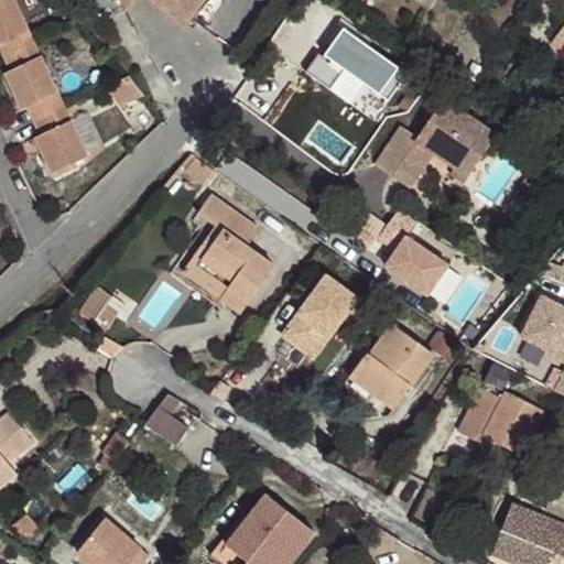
[(35,44),(14,0),(0,0),(0,49),(4,58),(35,44)]
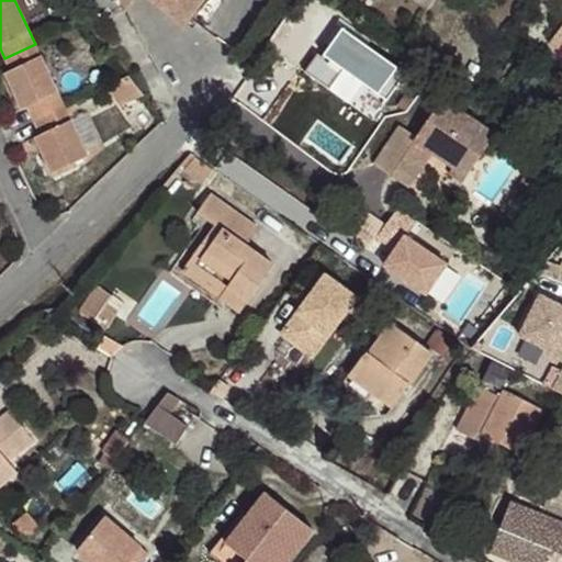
[(150,0),(184,25),(190,19),(203,0),(150,0)]
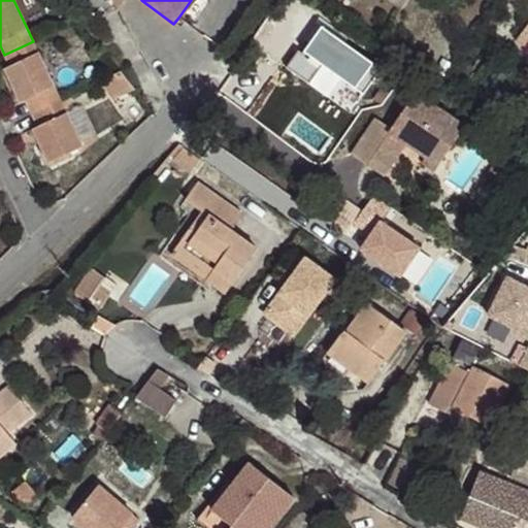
[(312,28),(315,26),(300,17),(272,59),(286,68),(312,28)]
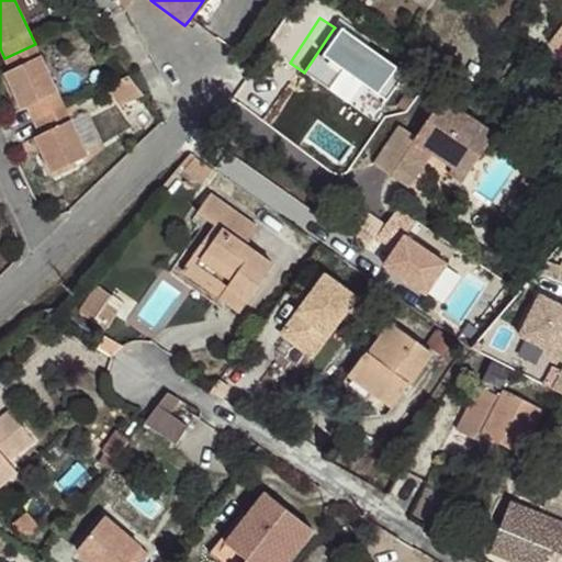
[(561,26),(551,42),(561,51),(561,26)]
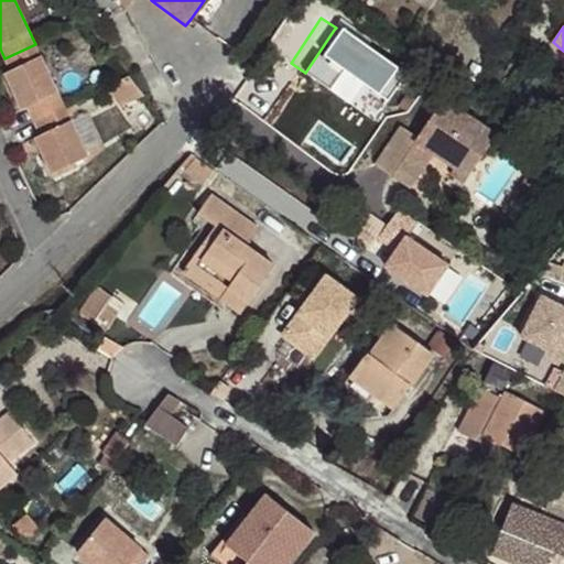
[(375,57),(334,30),(305,73),(296,86),(337,114),(375,57)]
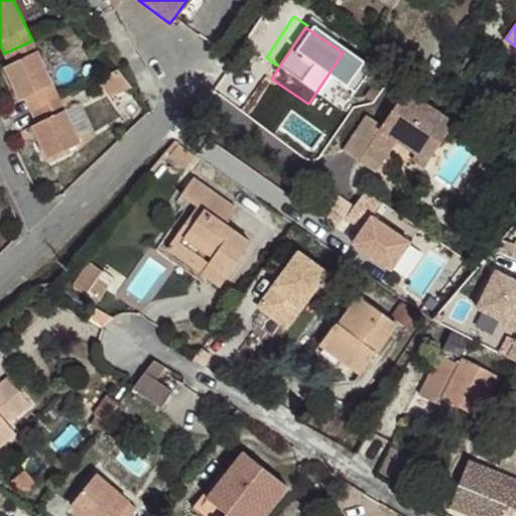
[(37,51),(32,40),(4,53),(10,65),(37,51)]
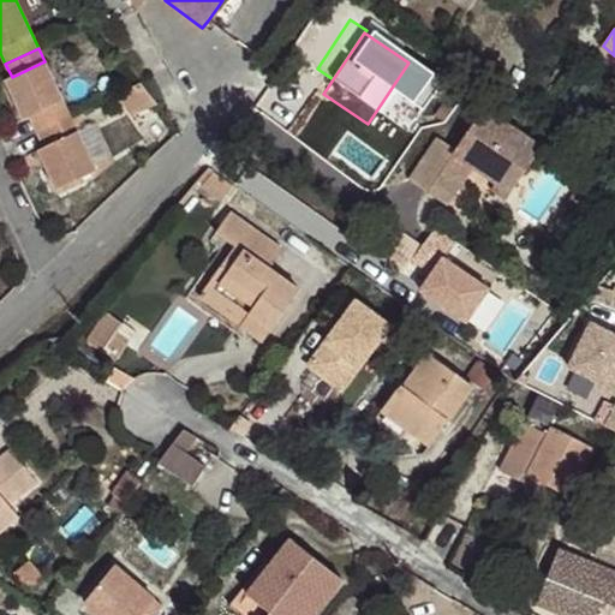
[(54,82),(45,61),(12,77),(5,81),(24,120),(30,117),(37,132),(71,117),(54,82)]
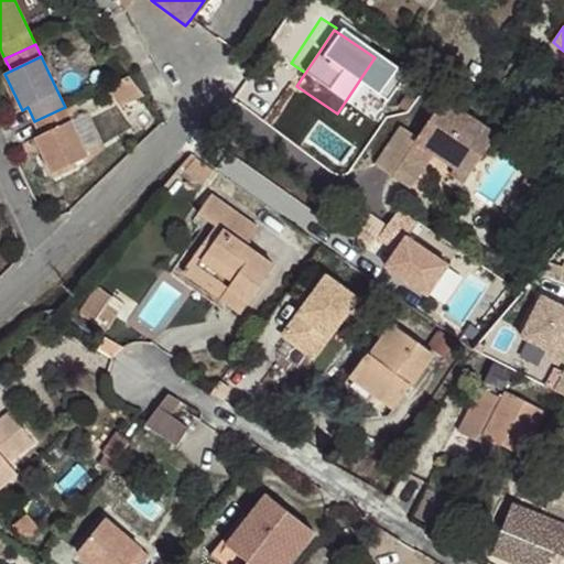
[(145,96),(129,76),(117,82),(130,102),(143,97),(145,96)]
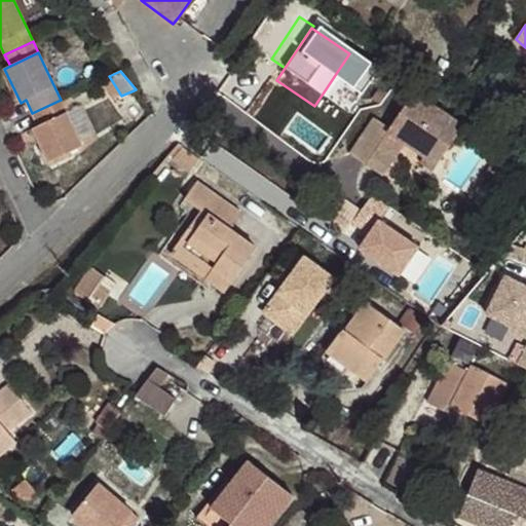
[(464,125),(414,92),(389,128),(374,118),(351,154),(367,164),(378,147),(393,158),(404,143),(438,165),(464,125)]
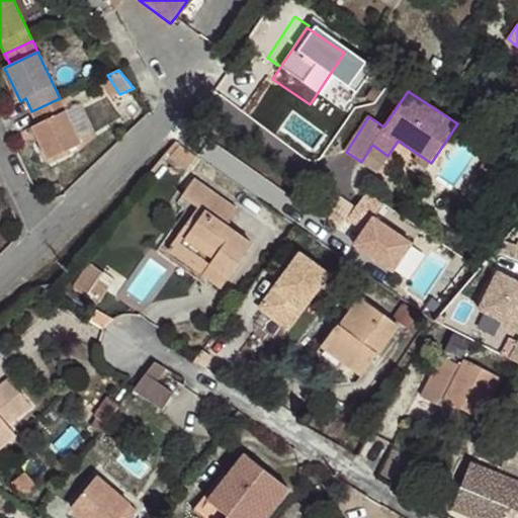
[(81,145),(60,98),(31,111),(37,123),(32,126),(49,160),(81,145)]
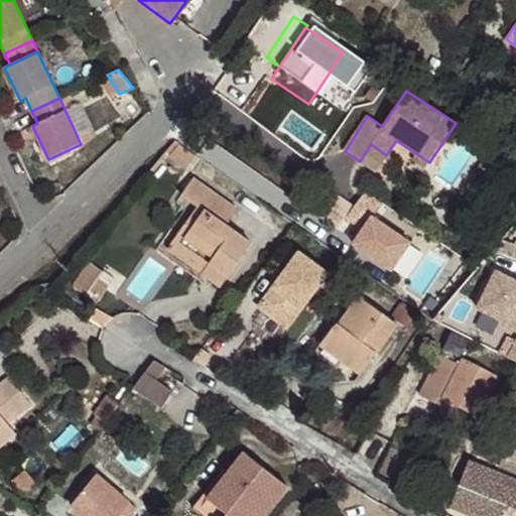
[(70,106),(78,137),(93,133),(84,102),(70,106)]
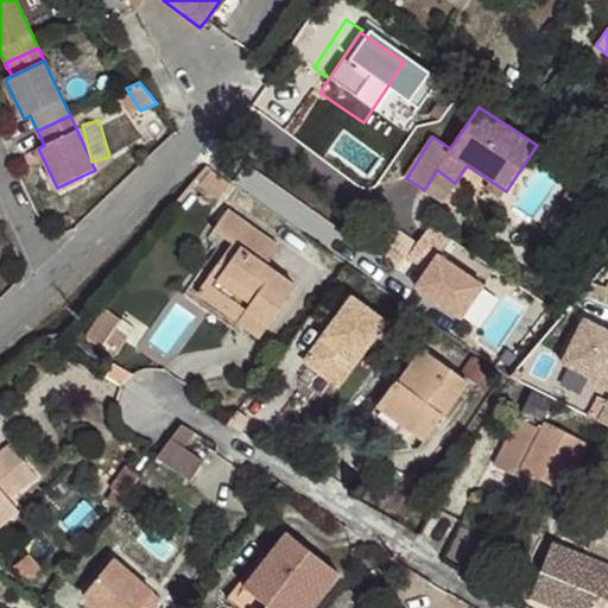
[(455,183),(437,170),(424,190),(442,203),(455,183)]
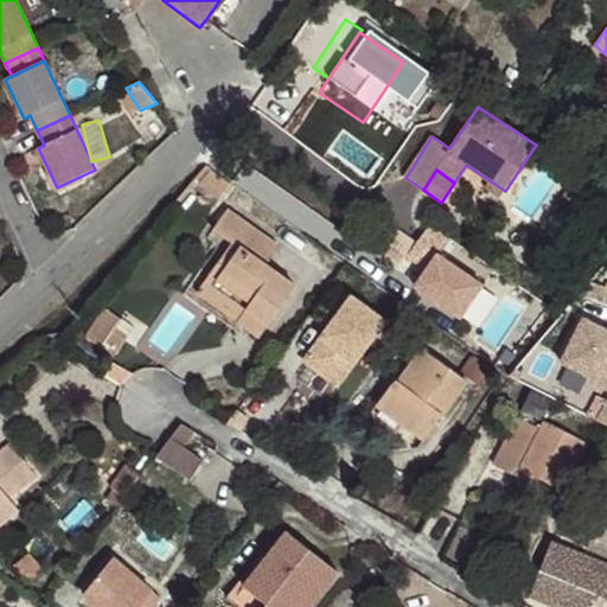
[(505,191),(490,181),(485,189),(500,198),(505,191)]
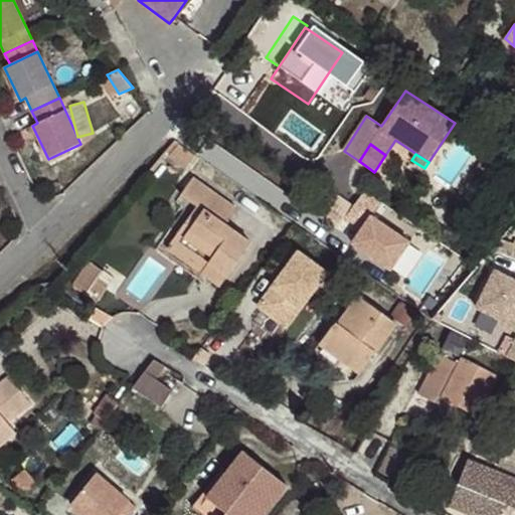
[(235,208),(192,178),(181,195),(196,206),(175,237),(201,255),(204,252),(212,258),(202,273),(221,287),(223,284),(250,243),(224,224),(235,208)]
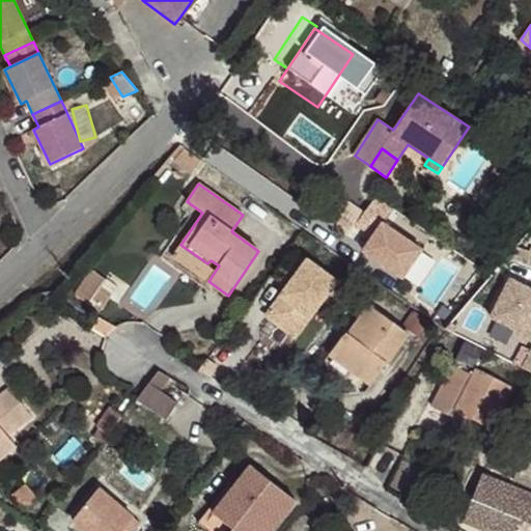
[(353,231),(368,212),(347,196),(333,216),(353,231)]
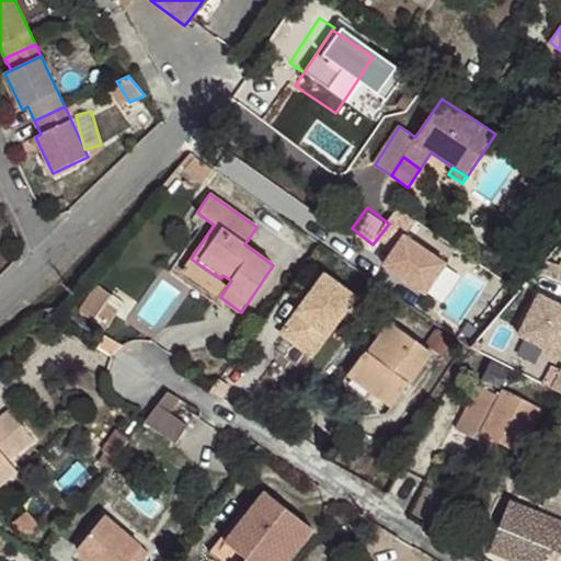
[(425,294),(447,260),(401,229),(378,264),(425,294)]
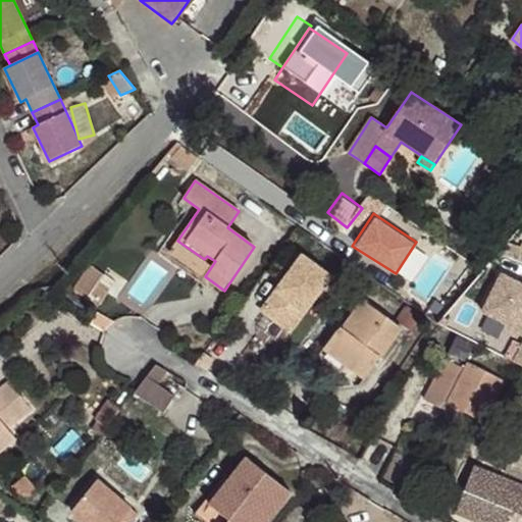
[(215,261),(207,256),(204,259),(177,241),(170,251),(205,276),(215,261)]
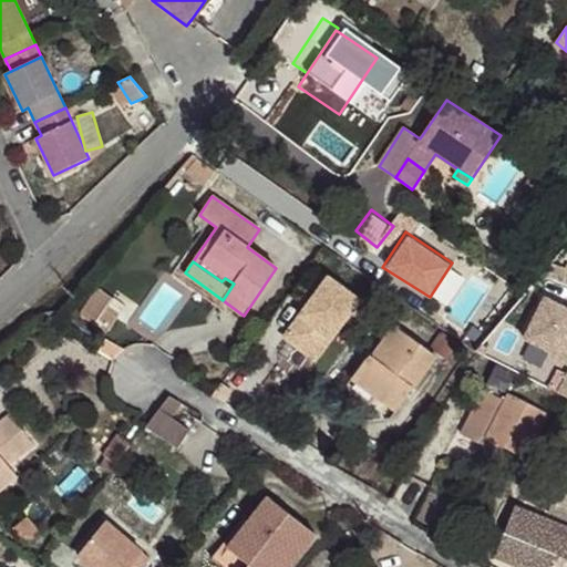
[(566,268),(552,264),(544,271),(566,278),(566,264),(566,268)]
